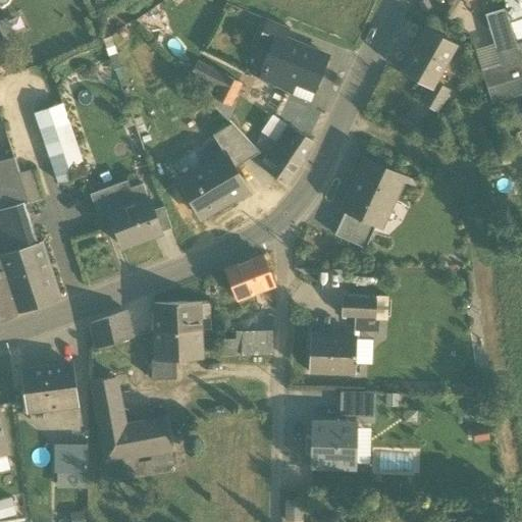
[(94,0),(100,12),(127,0),(94,0)]
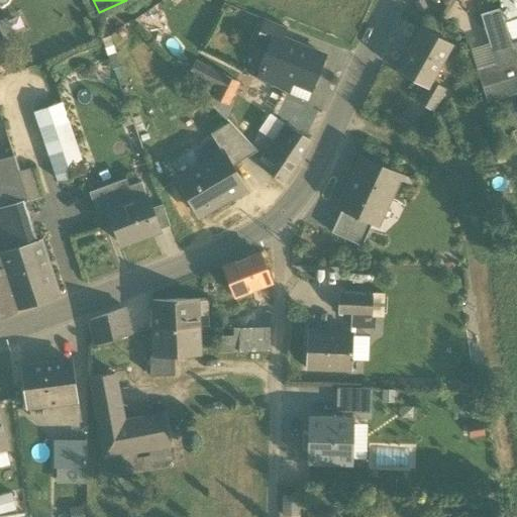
[(516,0),(497,0),(500,10),(501,14),(516,8),(516,0)]
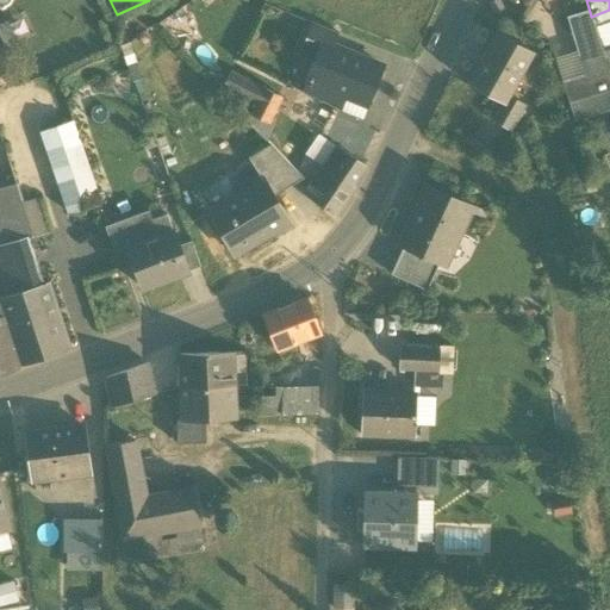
[(609,10),(591,17),(609,78),(609,10)]
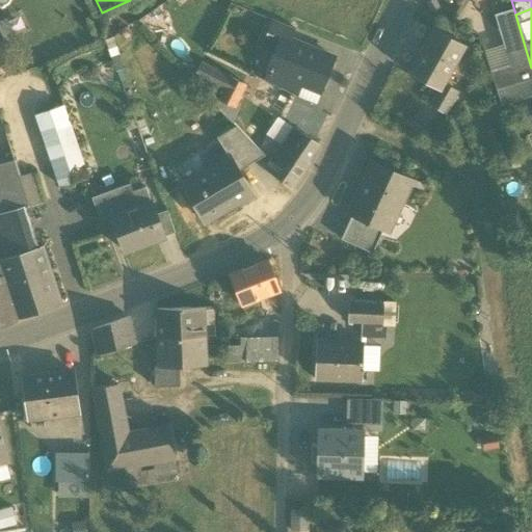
[(499,72),(508,103),(531,96),(531,68),(515,15),(514,10),(496,16),(504,46),(511,68),(499,72)]
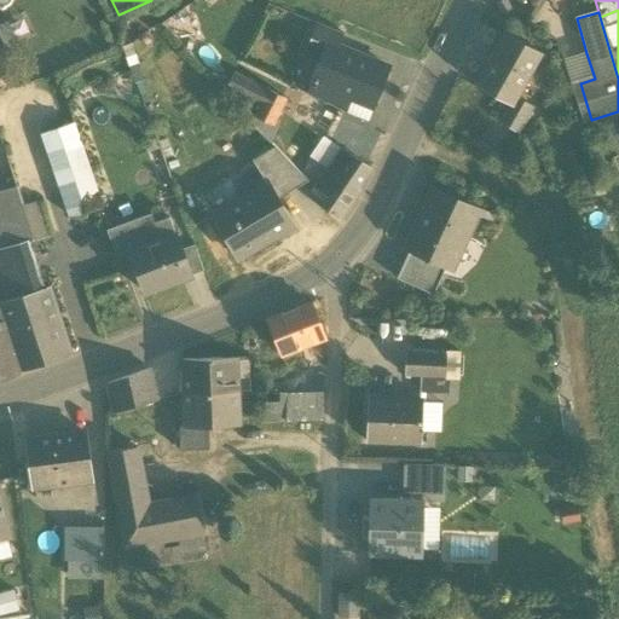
[(327,42),(339,47),(343,34),(317,23),(311,38),(327,45),(327,42)]
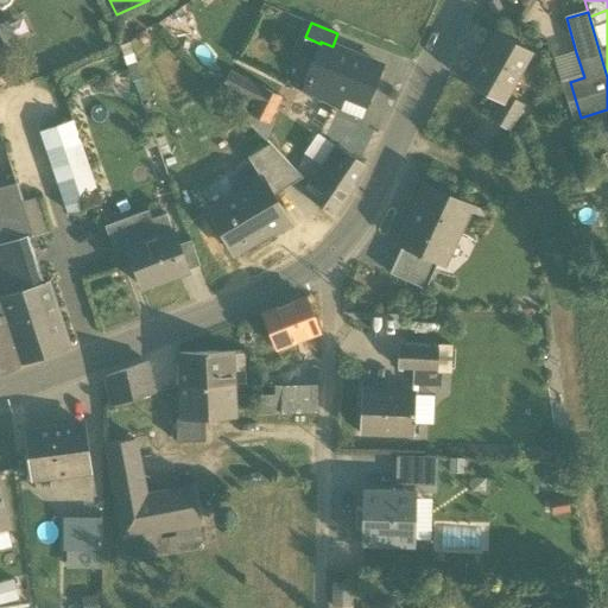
[(500,101),(504,103),(506,99),(531,50),(498,32),(470,86),(500,101)]
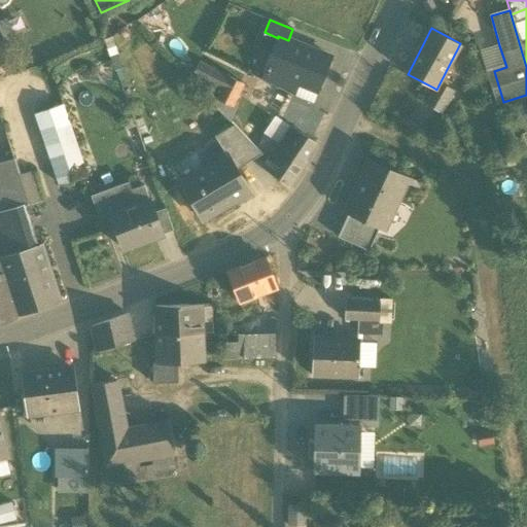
[(278,38),(265,32),(258,47),(272,54),(278,38)]
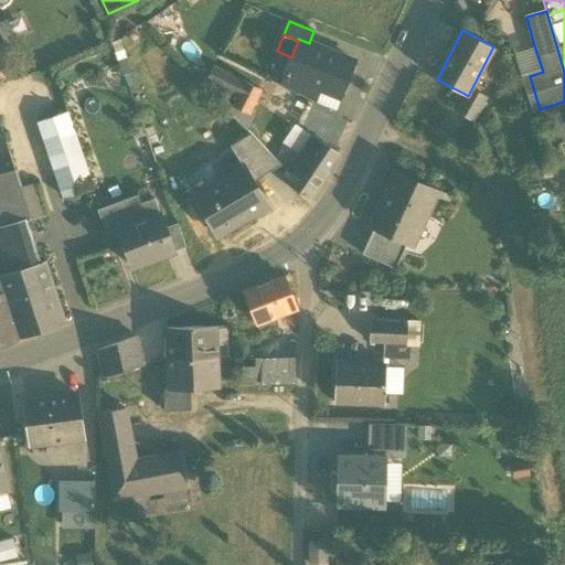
[(320,91),(339,98),(354,62),(309,43),(298,39),(298,41),(291,57),(285,73),(312,84),(311,86),(320,91)]
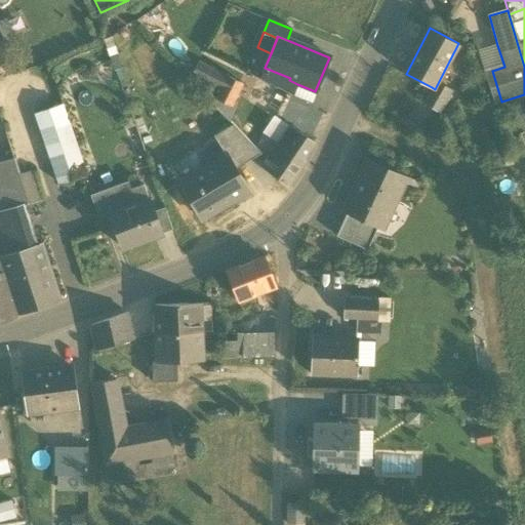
[(478,51),(484,73),(492,71),(505,67),(497,45),(478,51)]
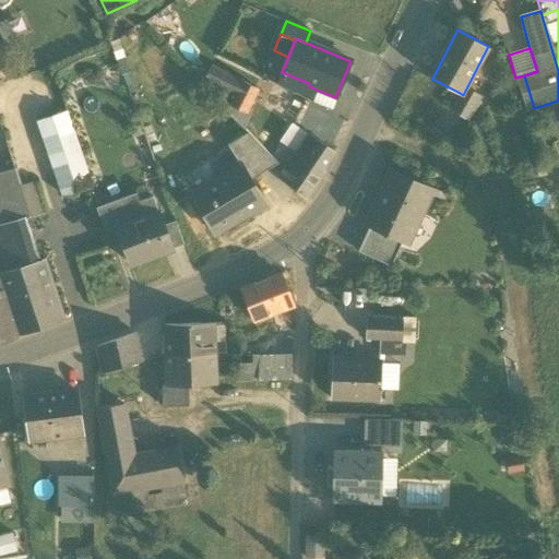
[(258,90),(242,82),(233,78),(211,67),(205,79),(216,84),(215,87),(235,96),(230,106),(246,114),(258,90)]
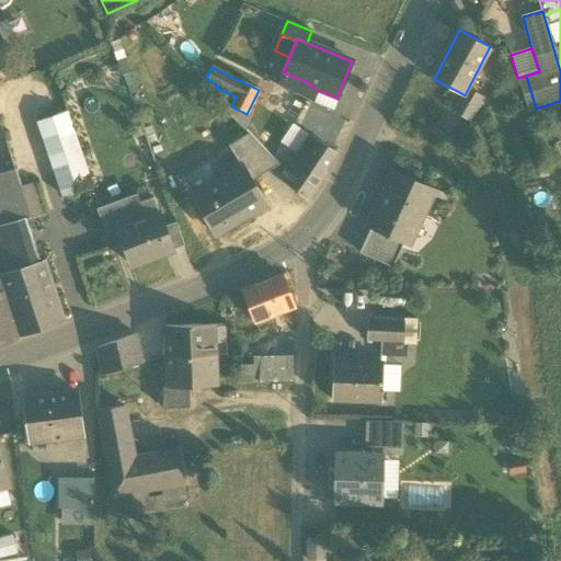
[(310,83),(283,72),(277,84),(312,102),(318,90),(309,86),(310,83)]
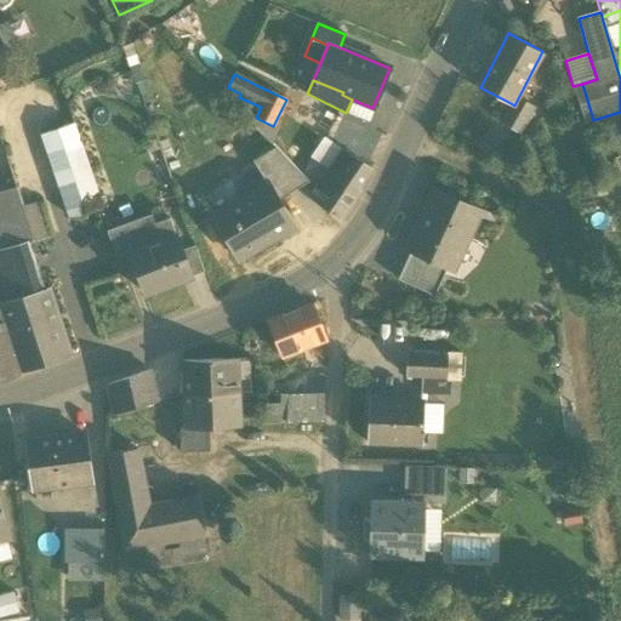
[(585,124),(593,120),(582,84),(573,86),(585,124)]
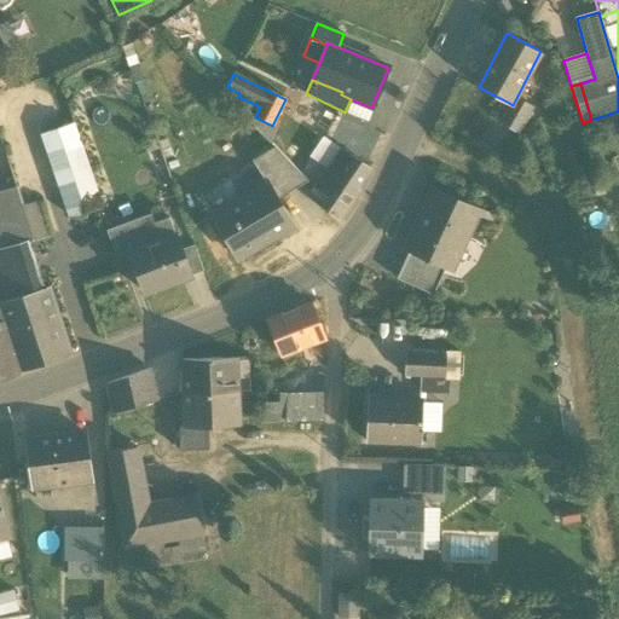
[(351,99),(345,113),(366,121),(371,108),(351,99)]
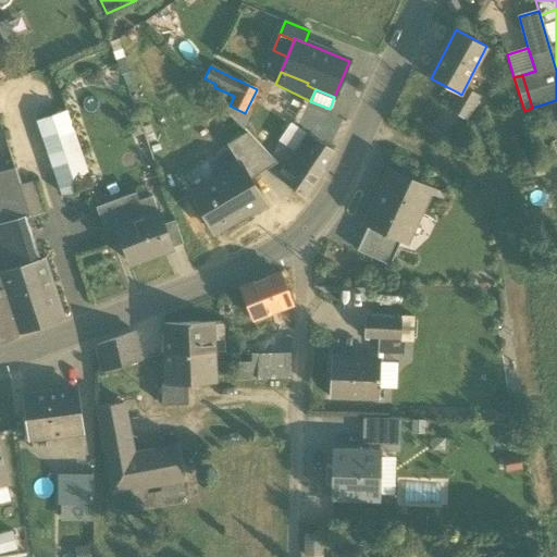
[(449,110),(468,119),(479,98),(463,90),(461,95),(458,93),(449,110)]
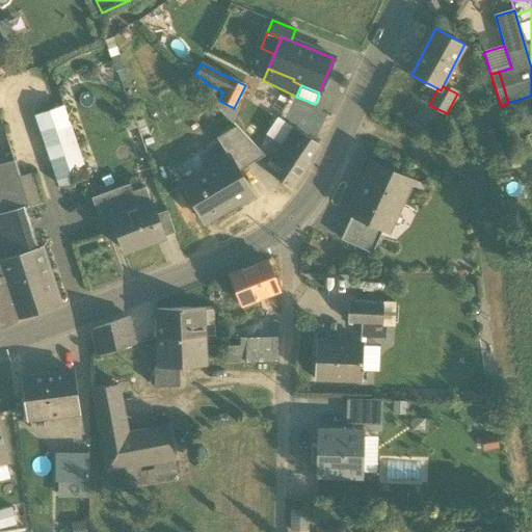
[(34,115),(58,185),(86,176),(62,106),(34,115)]
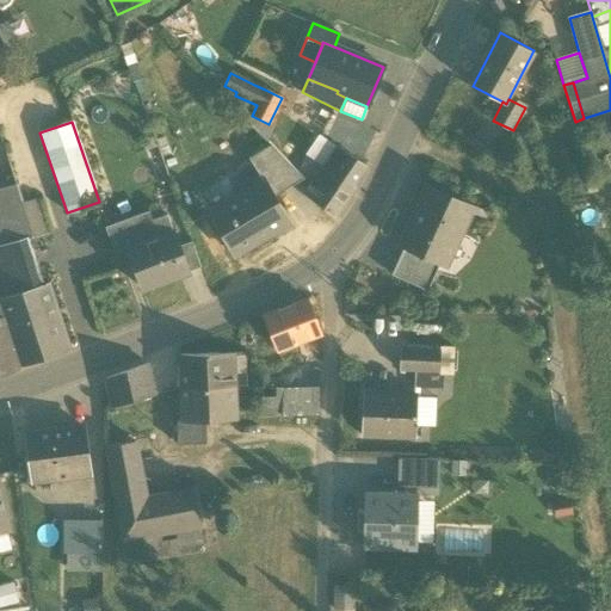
[(323,166),(337,147),(319,135),(306,154),(323,166)]
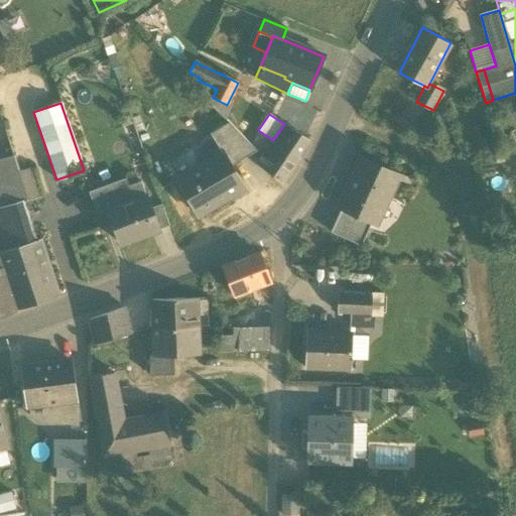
[(224,153),(231,165),(257,151),(229,122),(211,132),(223,153),(224,153)]
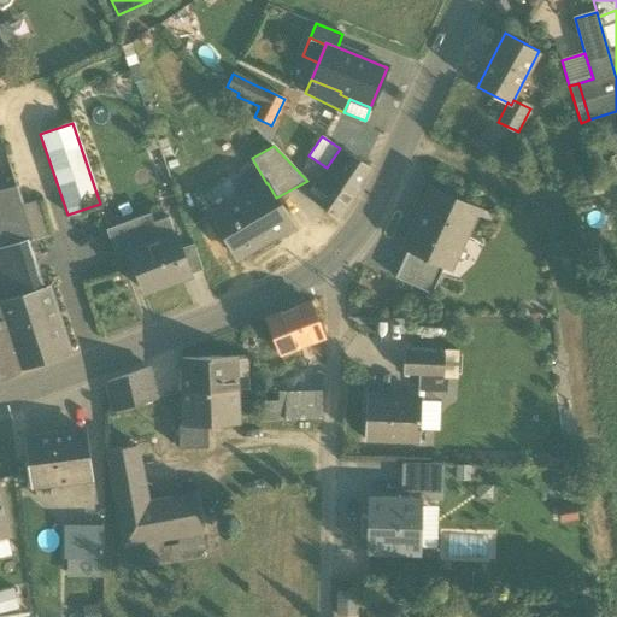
[(323,206),(339,222),(358,192),(356,191),(370,166),(340,148),(327,168),(313,187),(329,198),(323,206)]
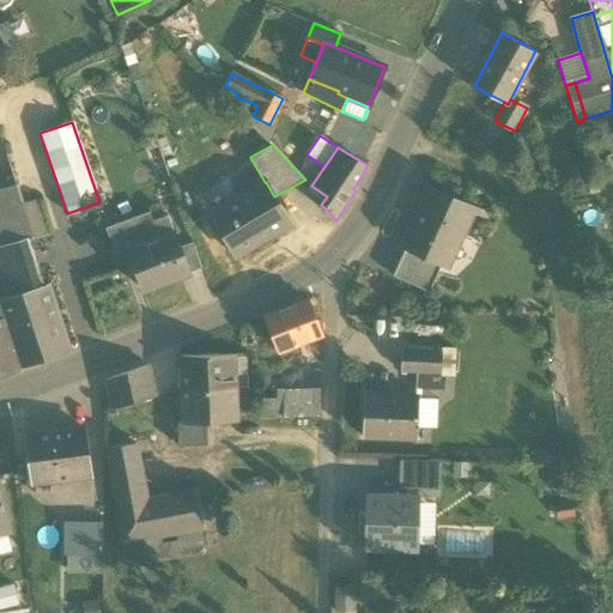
[(211,216),(234,255),(272,234),(268,226),(285,216),(274,196),(266,182),(265,182),(236,199),(237,201),(211,216)]
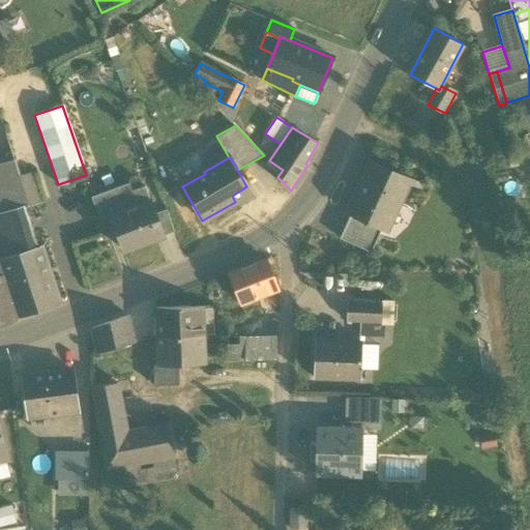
[(24,206),(28,204),(19,176),(13,160),(0,165),(0,212),(0,213),(24,206)]
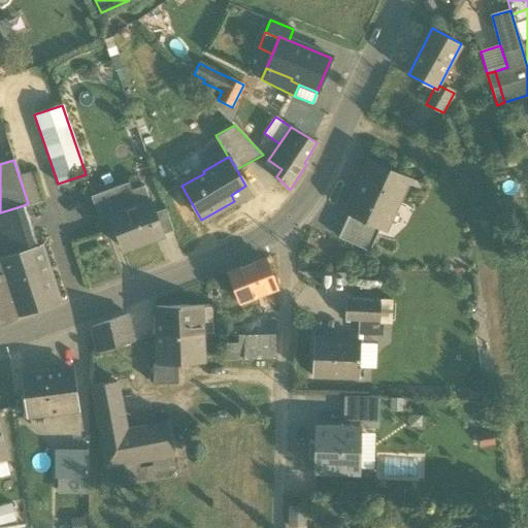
[(380,229),(382,230),(395,202),(393,201),(403,177),(368,163),(357,186),(361,188),(349,215),(380,229)]
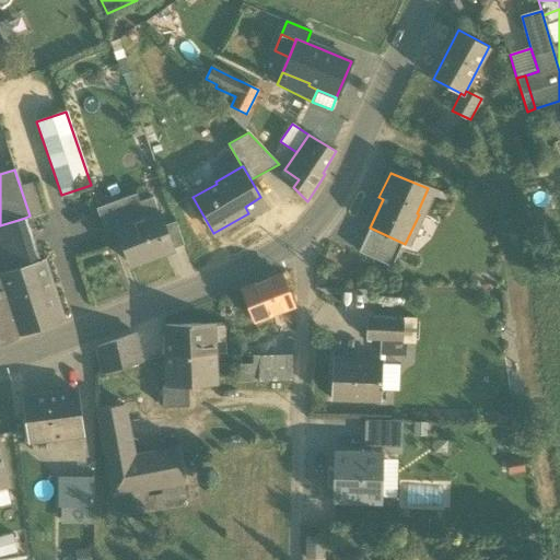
[(34,183),(20,186),(30,216),(30,218),(44,214),(34,183)]
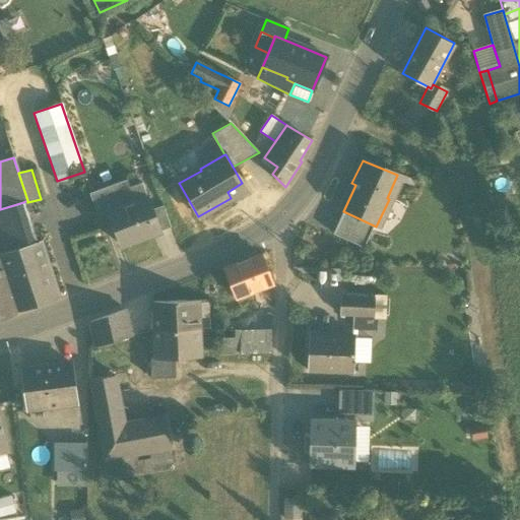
[(100,217),(116,230),(120,229),(115,213),(135,205),(129,189),(126,180),(90,192),(100,217)]
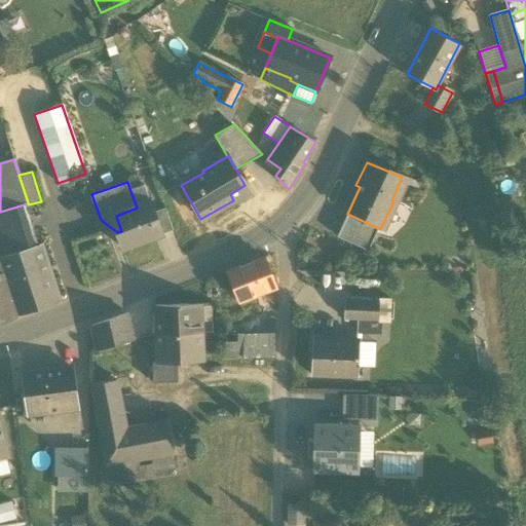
[(143,186),(130,191),(137,208),(116,216),(121,231),(117,232),(123,252),(161,238),(160,236),(153,216),(143,186)]
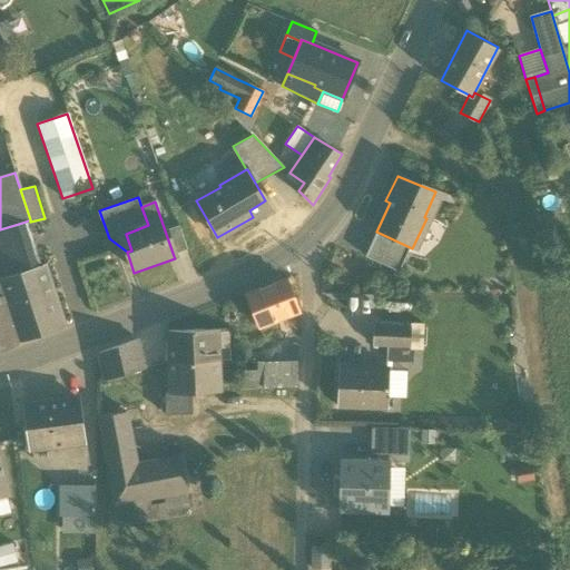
[(0,277),(0,279),(37,267),(36,264),(38,263),(26,222),(0,229),(0,228),(0,277)]
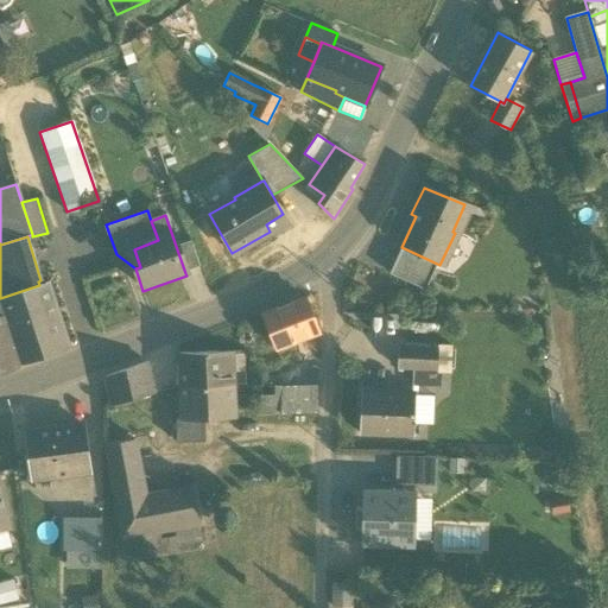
[(177,249),(185,273),(201,268),(191,245),(177,249)]
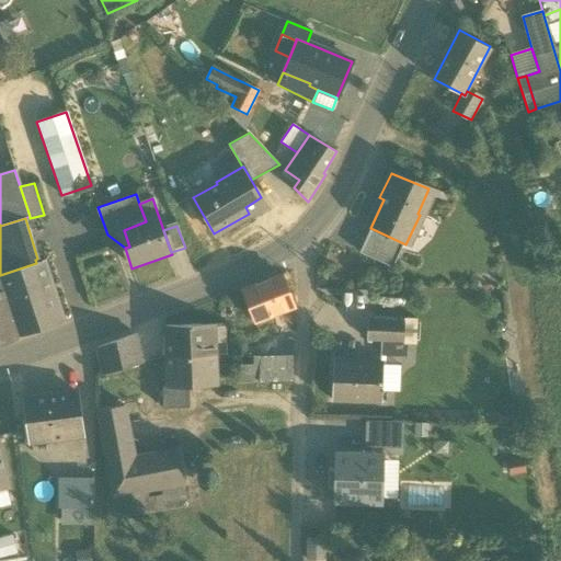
[(358,253),(391,268),(403,243),(370,228),(358,253)]
